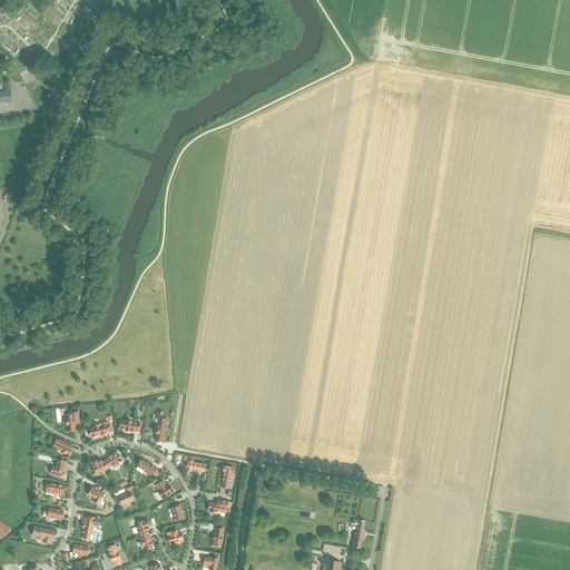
[(3,91),(0,91),(0,102),(12,101),(10,86),(3,87),(3,91)]
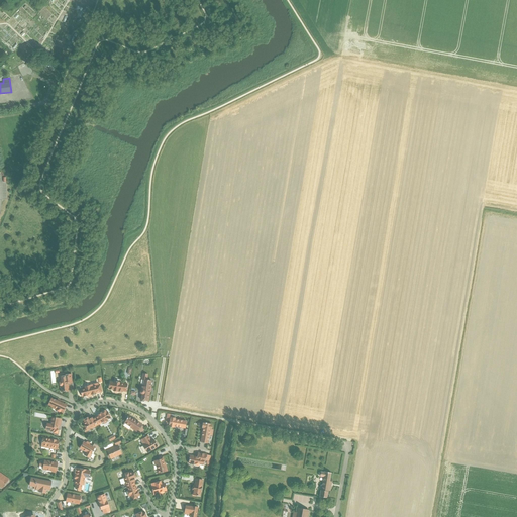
[(141,385),(139,394),(141,395),(141,400),(148,401),(151,381),(146,380),(147,374),(142,373),(141,379),(144,380),(143,385),(141,385)]
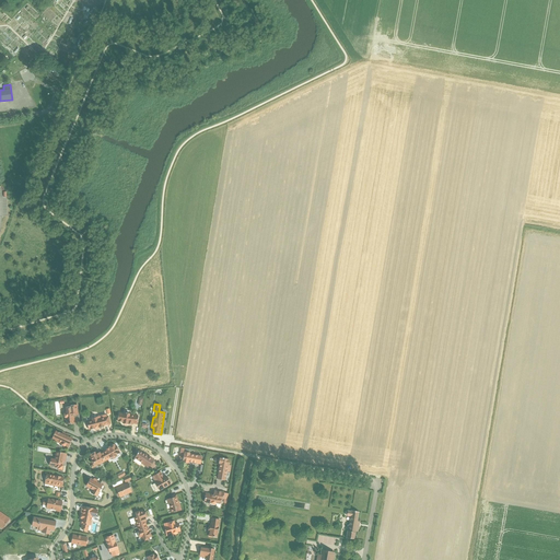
[(63,417),(66,418),(66,424),(73,423),(73,416),(78,415),(77,405),(70,406),(70,407),(66,407),(67,411),(65,412),(63,413),(63,417)]
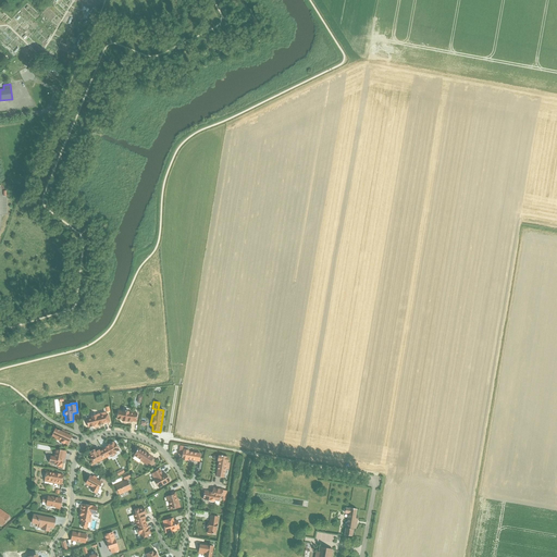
[(136,422),(137,413),(128,412),(128,411),(123,411),(123,412),(118,411),(116,419),(118,419),(122,420),(122,421),(123,421),(123,422),(125,422),(126,421),(127,422),(127,421),(132,422),(132,421),(136,422)]
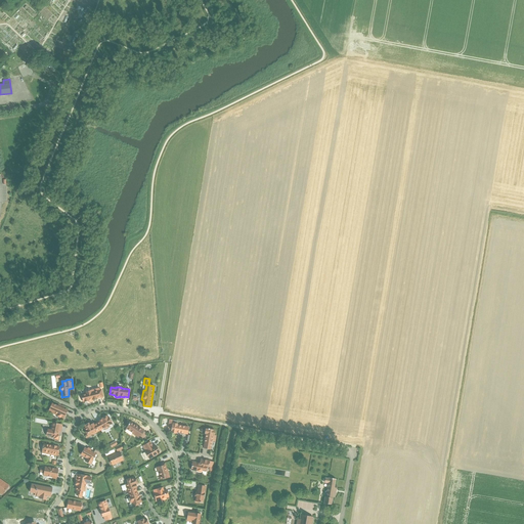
[(86,393),(81,395),(83,401),(84,401),(84,402),(88,401),(93,400),(92,399),(97,398),(102,397),(101,390),(98,390),(98,389),(90,390),(88,389),(87,389),(86,391),(86,393)]
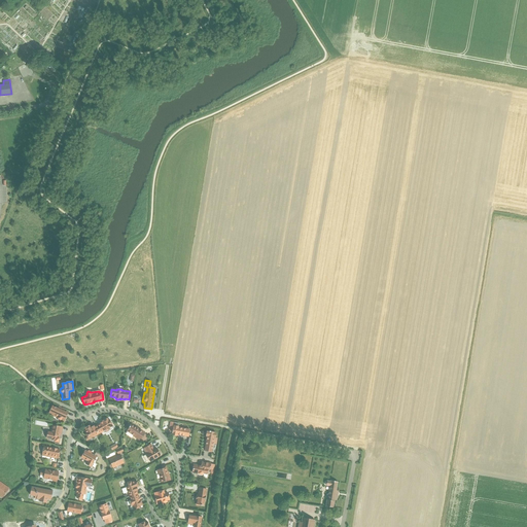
[(50,411),(49,411),(54,413),(53,416),(58,418),(61,420),(64,421),(68,413),(53,406),(51,407),(50,407),(49,410),(50,411)]
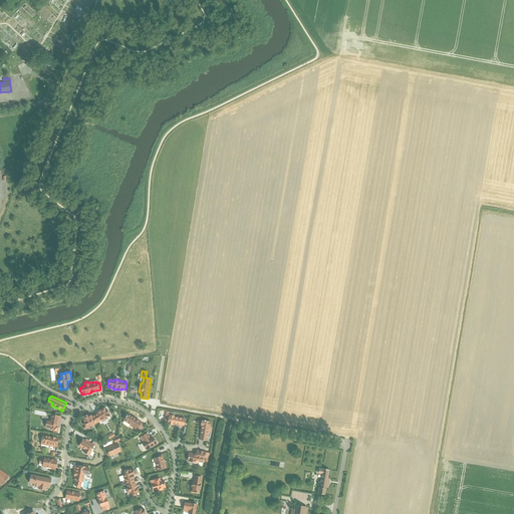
[(97,413),(94,415),(98,422),(101,421),(102,422),(106,419),(106,418),(110,415),(107,410),(105,411),(104,408),(99,411),(97,413)]
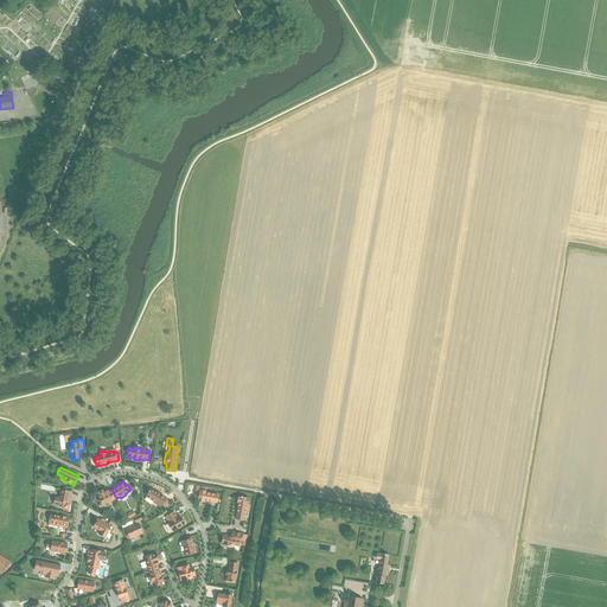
[(196,485),(193,497),(198,498),(198,499),(198,500),(205,502),(205,500),(217,503),(218,494),(212,493),(206,492),(206,491),(200,490),(200,486),(196,485)]
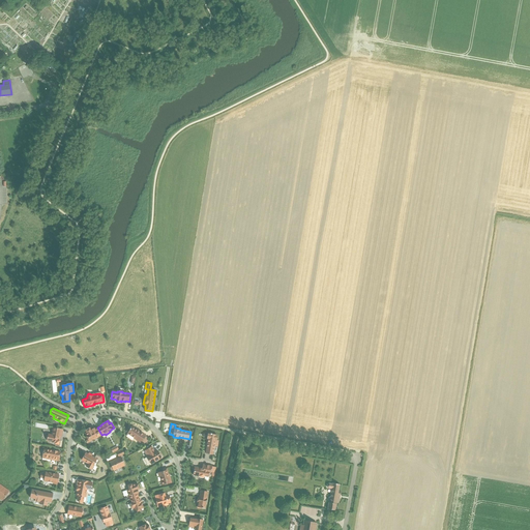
[(145,436),(131,427),(128,431),(128,432),(127,434),(135,438),(134,439),(141,443),(145,436)]
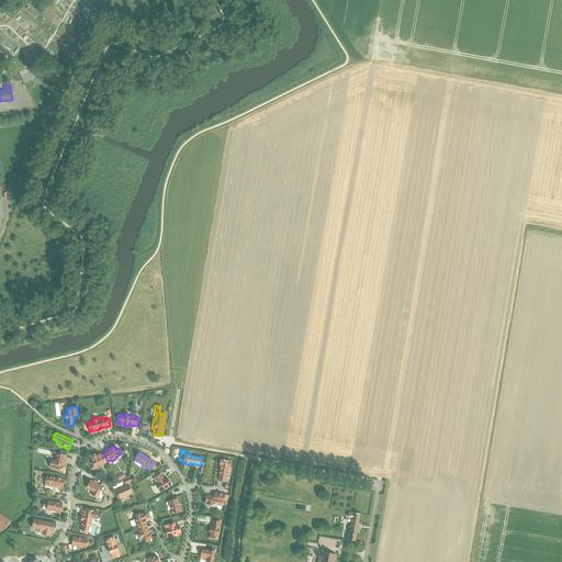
[(57,471),(63,472),(63,468),(63,467),(64,459),(66,460),(66,456),(57,453),(56,457),(55,457),(54,461),(51,460),(49,468),(54,468),(54,469),(58,470),(57,471)]
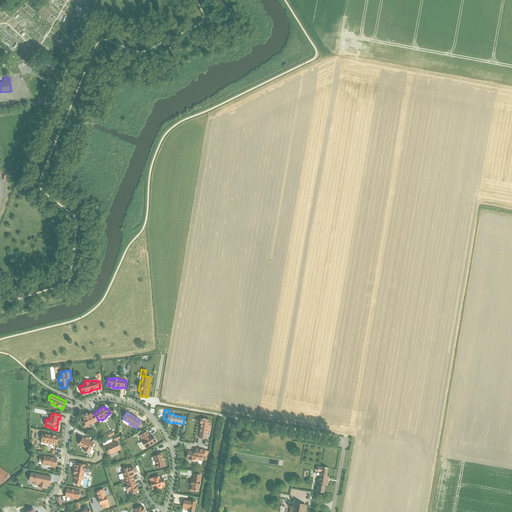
[(87,413),(82,416),(83,418),(82,419),(84,422),(83,422),(85,425),(88,423),(89,425),(98,420),(94,413),(91,414),(91,413),(88,415),(87,413)]
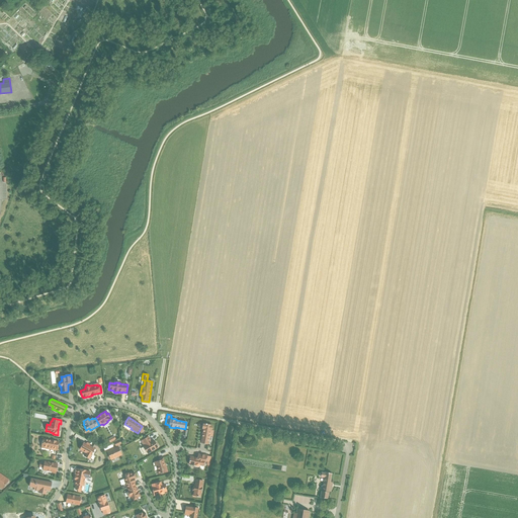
[(203,430),(201,443),(207,444),(208,436),(210,436),(212,436),(213,430),(211,430),(212,425),(211,425),(207,424),(205,423),(205,424),(204,424),(203,424),(202,430),(203,430)]
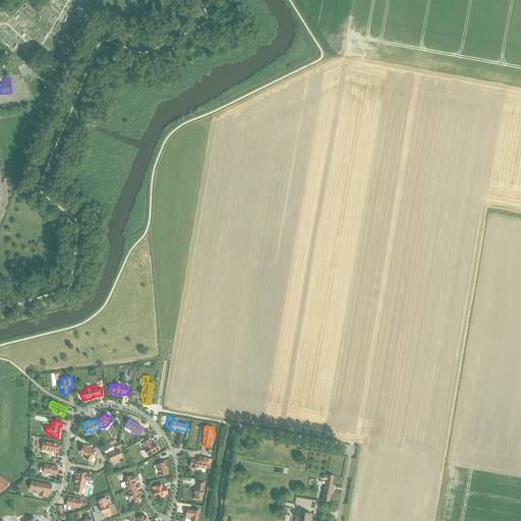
[(145,449),(149,456),(160,450),(155,443),(152,445),(149,439),(142,443),(146,448),(145,449)]
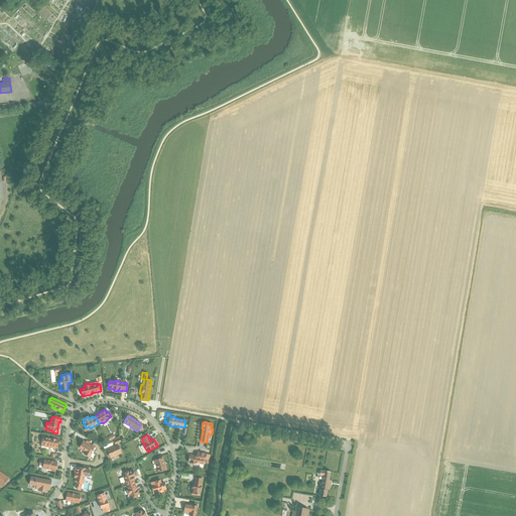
[(51,438),(42,437),(41,438),(40,441),(41,443),(41,444),(45,445),(45,446),(56,448),(58,440),(55,439),(51,438)]
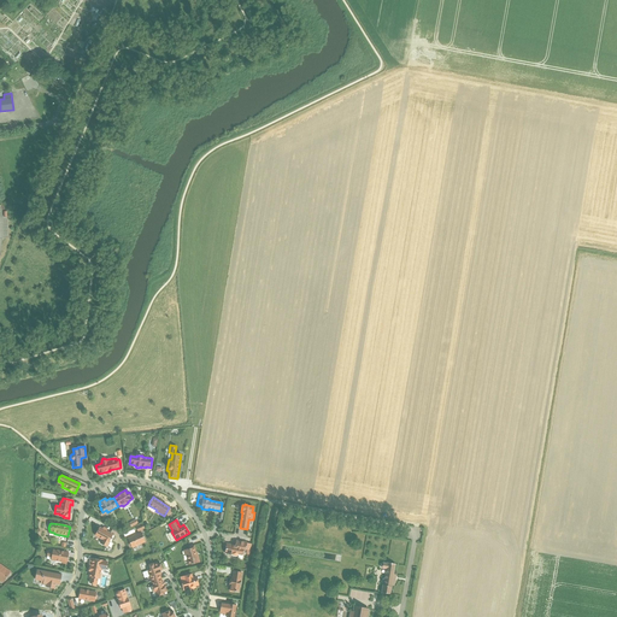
[(99,527),(95,535),(103,540),(101,544),(106,546),(112,534),(110,533),(99,527)]
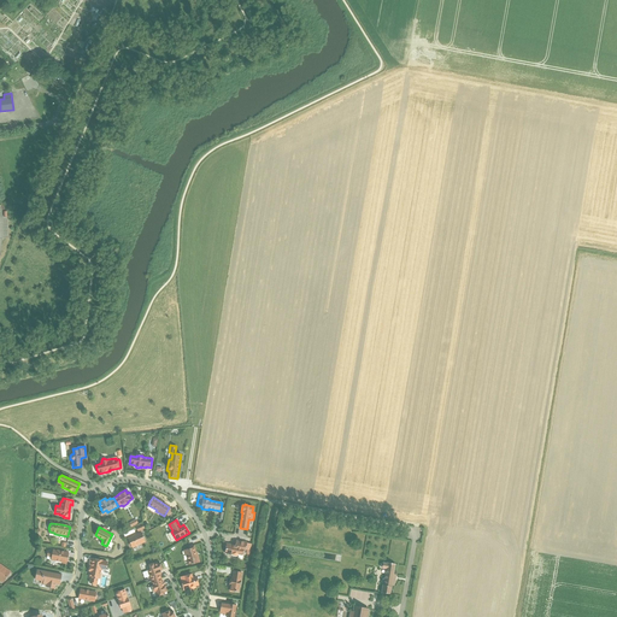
[(131,546),(131,547),(145,541),(140,532),(135,534),(135,535),(128,538),(130,544),(129,544),(130,547),(131,546)]
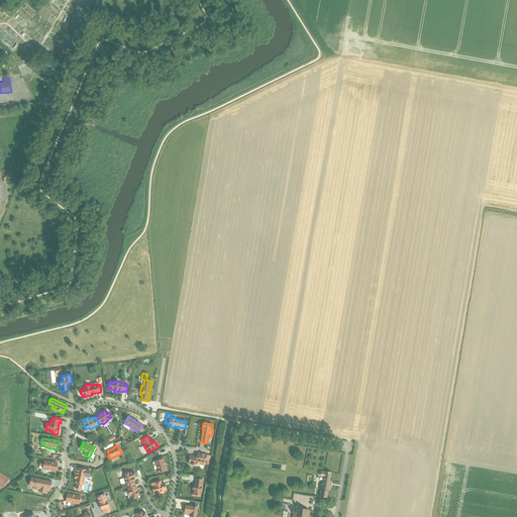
[(190,456),(188,463),(194,464),(195,466),(198,466),(199,466),(199,469),(203,470),(204,463),(205,460),(206,460),(206,464),(207,464),(207,467),(209,467),(209,461),(210,455),(206,455),(207,454),(198,453),(197,457),(190,456)]
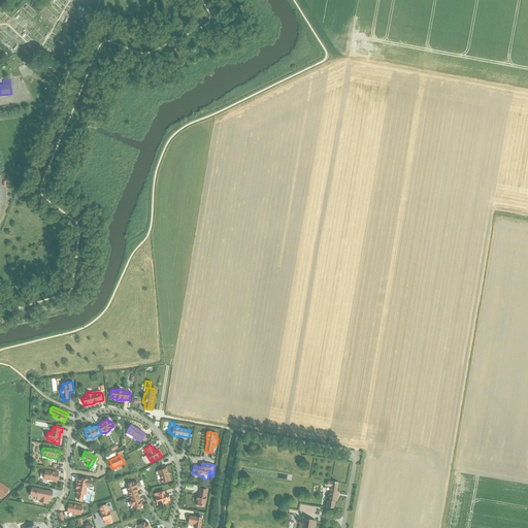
[(159,474),(162,484),(170,481),(166,466),(162,467),(163,469),(157,471),(158,474),(159,474)]
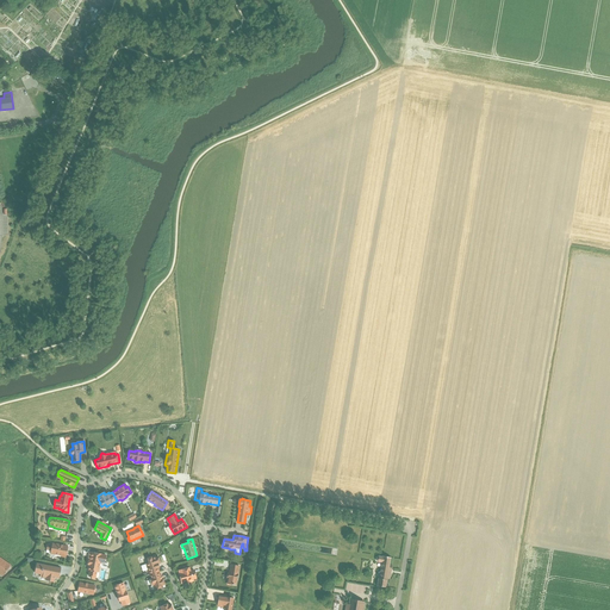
[(68,547),(53,543),(51,546),(47,546),(47,549),(51,551),(50,553),(61,555),(61,556),(66,558),(68,547)]
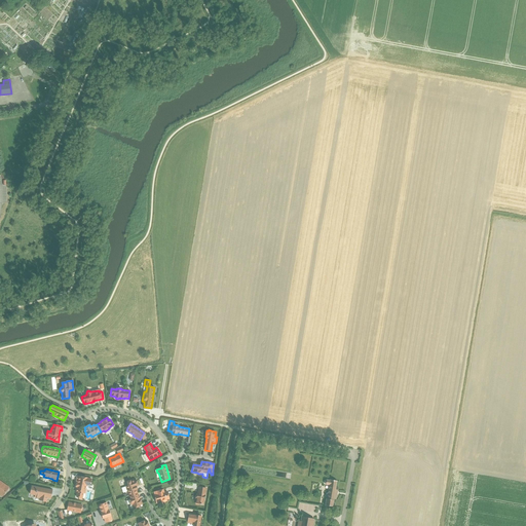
[(76,476),(74,487),(76,487),(75,492),(77,492),(76,497),(79,498),(79,499),(82,500),(82,498),(83,493),(85,494),(86,489),(87,485),(90,486),(91,479),(76,476)]
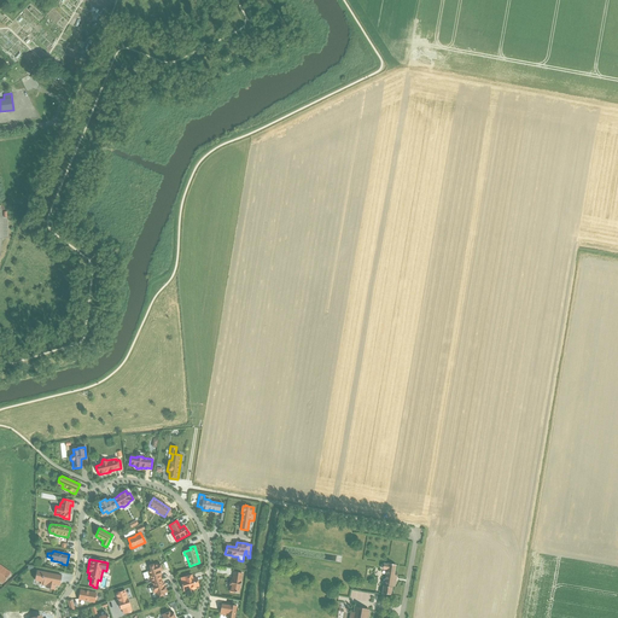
[(151,582),(161,579),(159,576),(161,575),(159,571),(162,570),(161,564),(157,565),(157,564),(153,565),(153,564),(149,566),(151,570),(147,571),(151,582)]
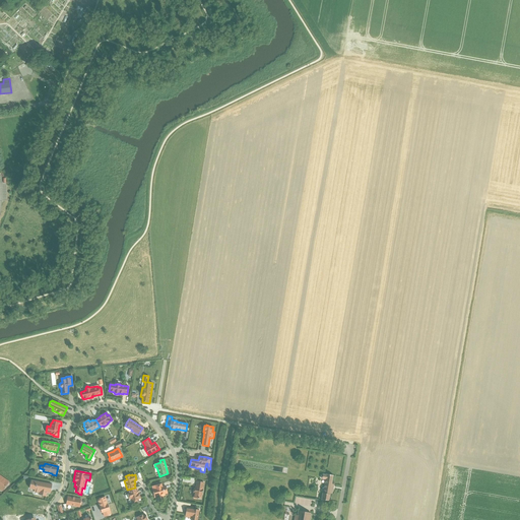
[(321,475),(321,477),(322,479),(323,479),(325,479),(323,494),(322,493),(321,500),(328,501),(330,494),(332,494),(333,484),(331,483),(333,475),(326,474),(323,474),(321,475)]
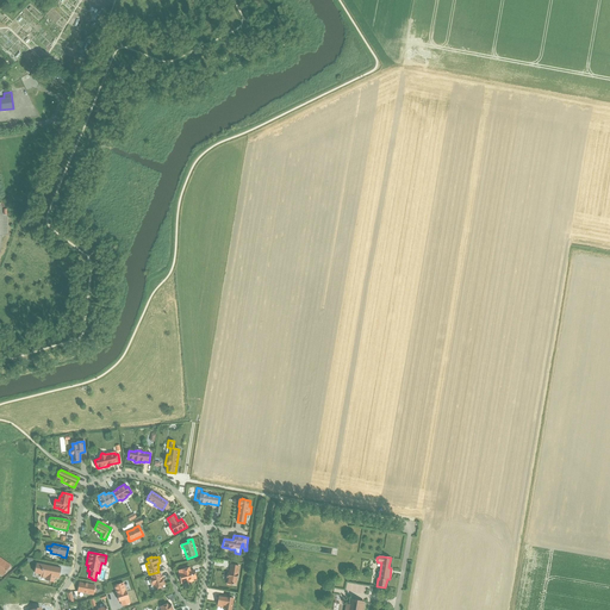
[(0,558),(0,573),(2,576),(10,565),(0,558)]
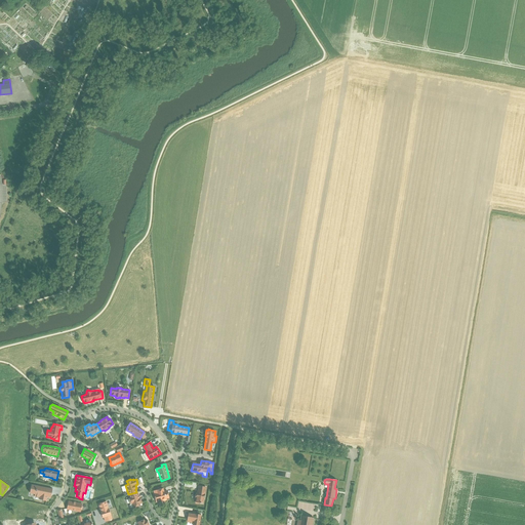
[(32,485),(30,493),(35,494),(34,496),(40,497),(39,499),(46,500),(47,496),(50,497),(52,489),(32,485)]
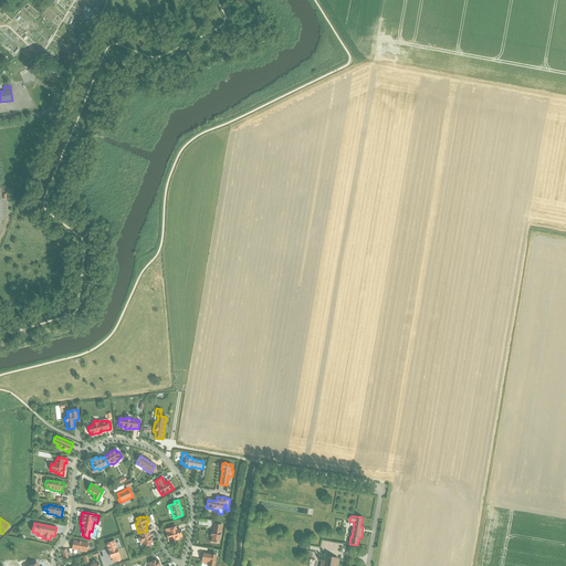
[(212,536),(211,542),(219,543),(219,537),(220,537),(220,533),(221,525),(215,524),(213,532),(211,531),(210,536),(212,536)]
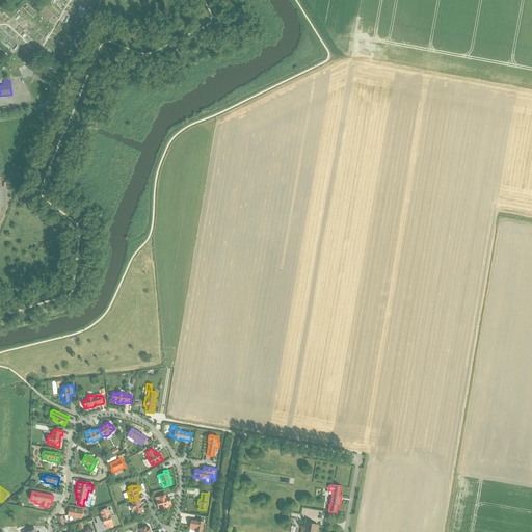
[(156,501),(158,508),(163,506),(164,507),(168,506),(167,505),(171,504),(169,498),(166,498),(165,495),(156,498),(156,501)]
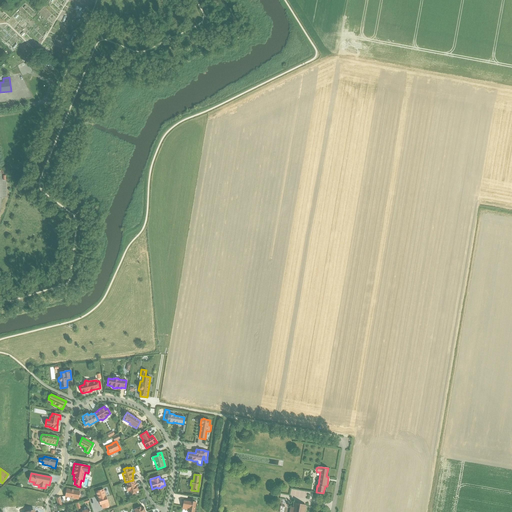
[(133,480),(125,482),(126,485),(125,486),(127,491),(128,490),(130,495),(136,493),(135,491),(138,490),(136,485),(136,486),(135,483),(134,483),(133,480)]
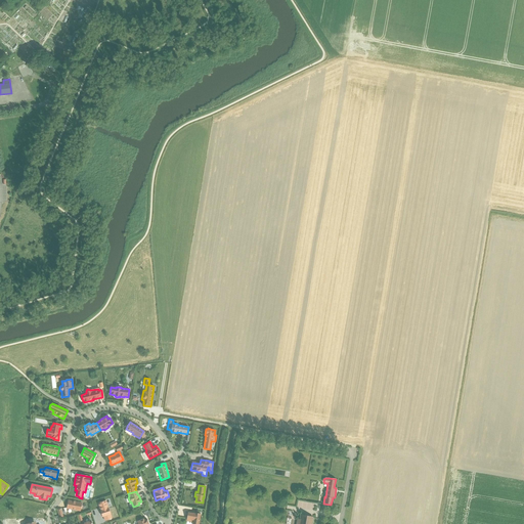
[(68,500),(67,509),(80,511),(80,510),(82,509),(82,506),(81,505),(81,503),(68,500)]
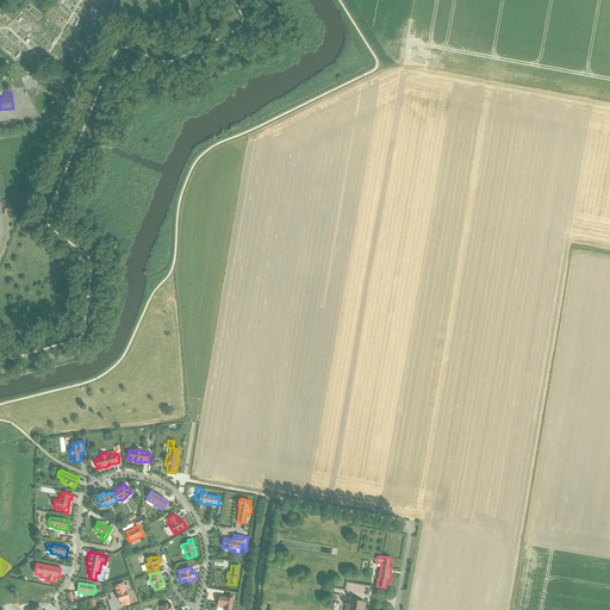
[(123,583),(114,586),(117,595),(119,602),(120,601),(122,607),(130,603),(128,598),(129,598),(126,591),(123,583)]
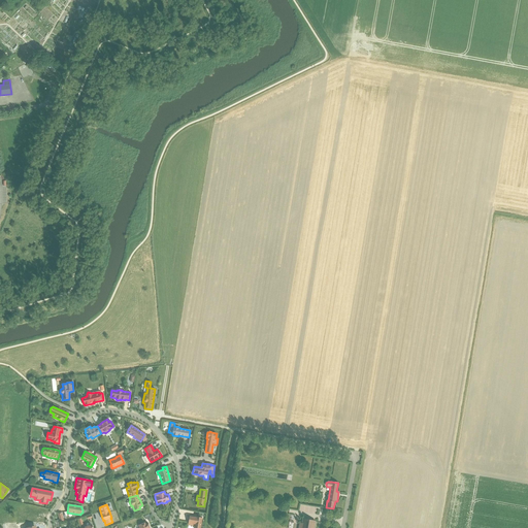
[(190,517),(188,524),(194,525),(193,527),(202,527),(203,526),(200,526),(202,518),(196,517),(196,518),(190,517)]
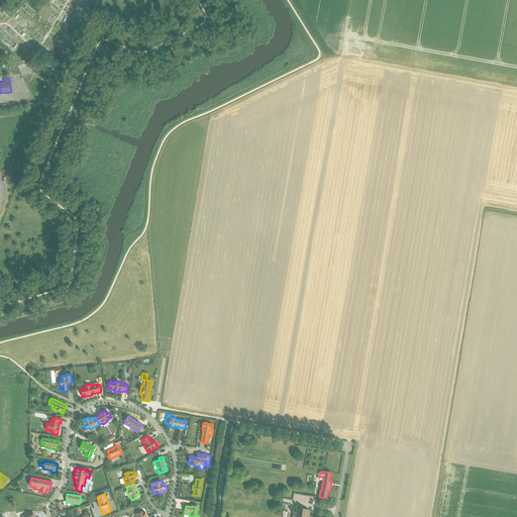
[(307,516),(308,510),(296,508),(296,512),(293,512),(292,516),(307,516)]
